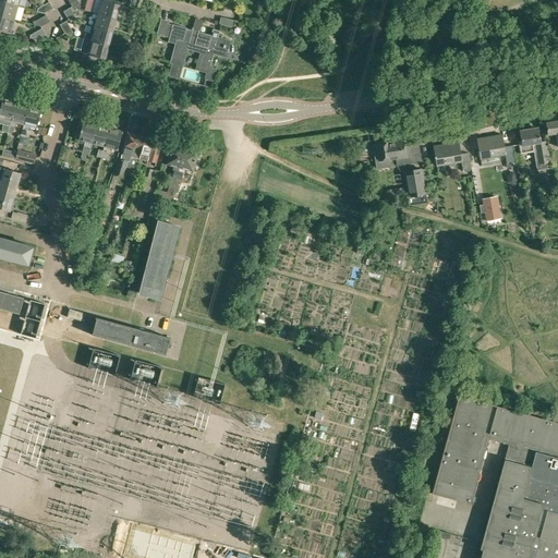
[(80,9),(81,5),(80,5),(76,0),(68,0),(72,7),(80,9)]
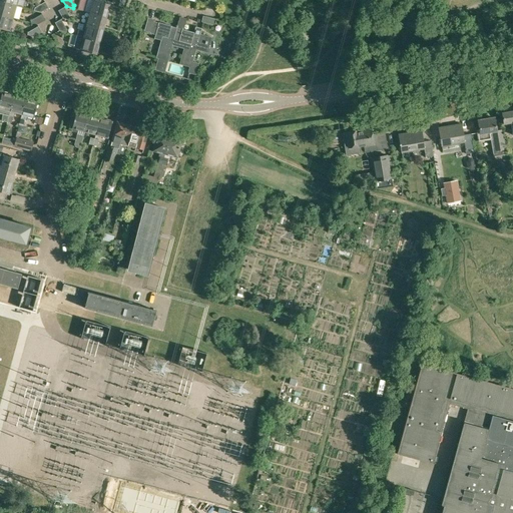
[(93,1),(90,13),(106,18),(110,5),(93,1)]
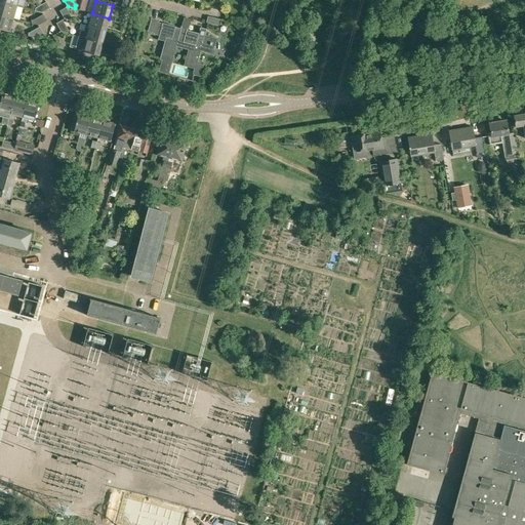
[(0,2),(0,15),(13,19),(16,7),(0,2)]
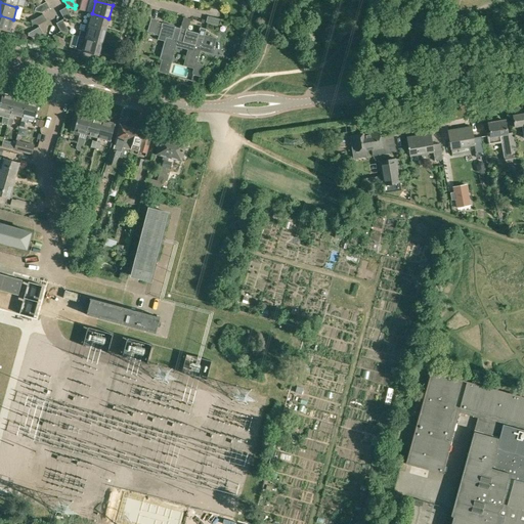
[(42,12),(50,8),(46,2),(36,7),(35,10),(42,12)]
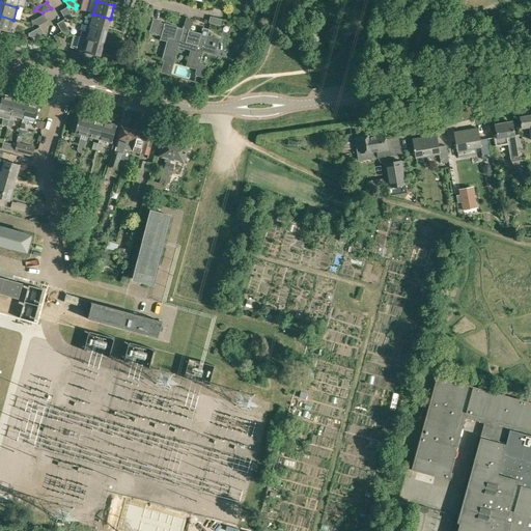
[(65,19),(66,20),(72,21),(73,18),(66,7),(60,11),(65,19)]
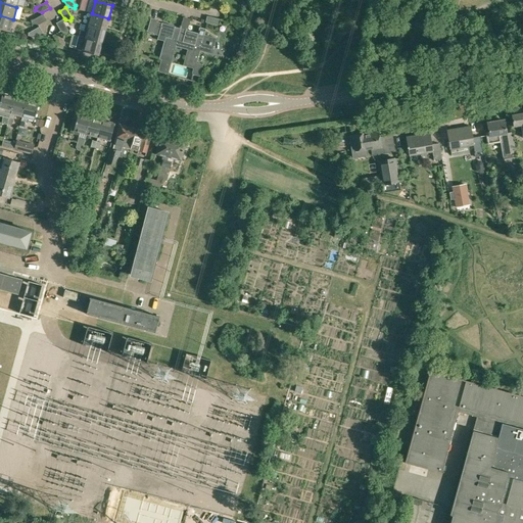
[(82,24),(82,25),(105,31),(108,18),(92,13),(91,18),(88,17),(86,25),(82,24)]
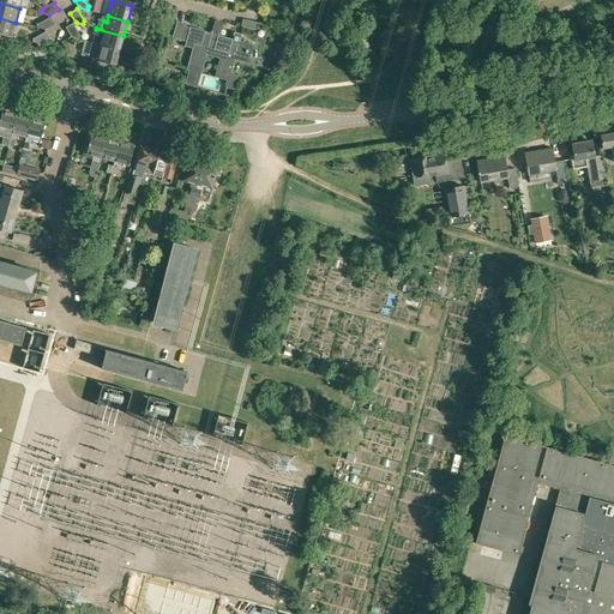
[(44,29),(54,24),(50,17),(38,23),(37,23),(36,28),(44,29)]
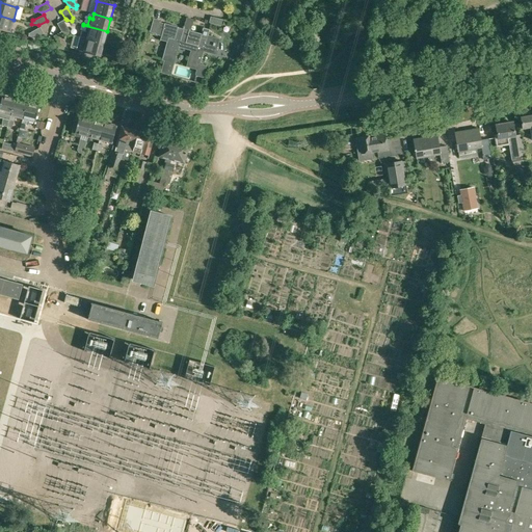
[(14,20),(0,16),(0,29),(10,33),(14,20)]
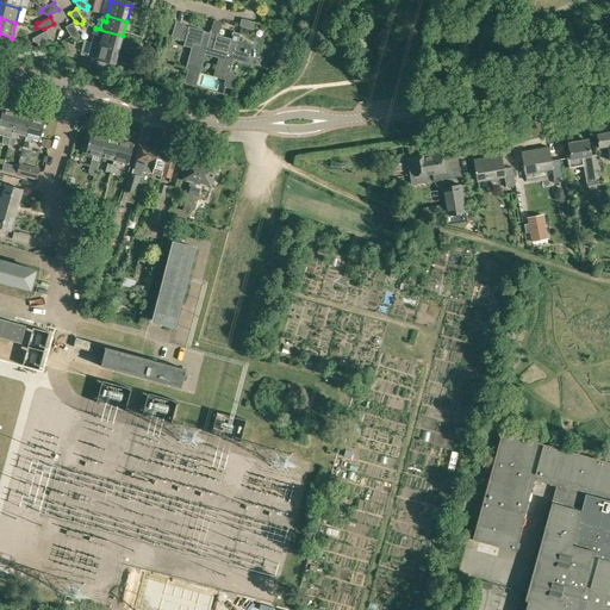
[(206,48),(204,54),(218,57),(213,78),(225,80),(224,85),(225,86),(223,94),(231,97),(234,88),(236,75),(229,73),(234,60),(247,63),(251,44),(244,43),(238,41),(241,33),(232,31),(231,39),(218,36),(222,22),(213,19),(210,33),(206,48)]
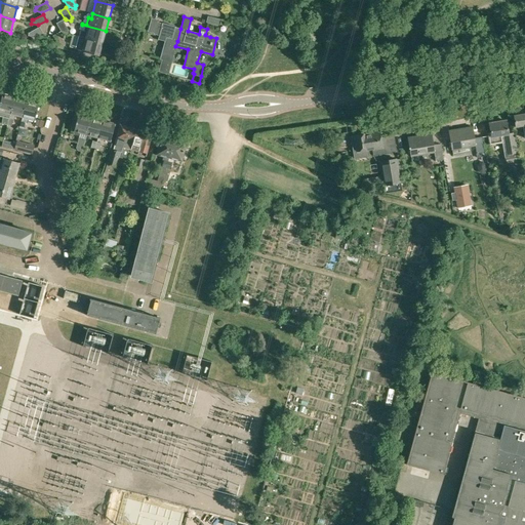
[(165,41),(160,59),(161,61),(158,72),(168,75),(175,46),(177,41),(180,29),(158,23),(158,19),(151,17),(148,31),(154,33),(153,35),(158,36),(158,39),(165,41)]
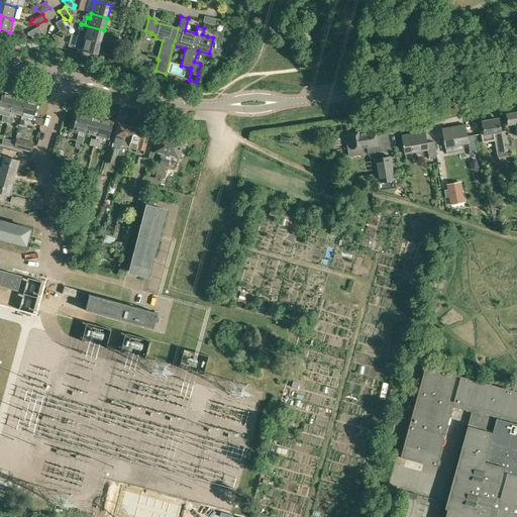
[(60,30),(65,32),(67,32),(68,29),(62,19),(56,22),(60,30)]
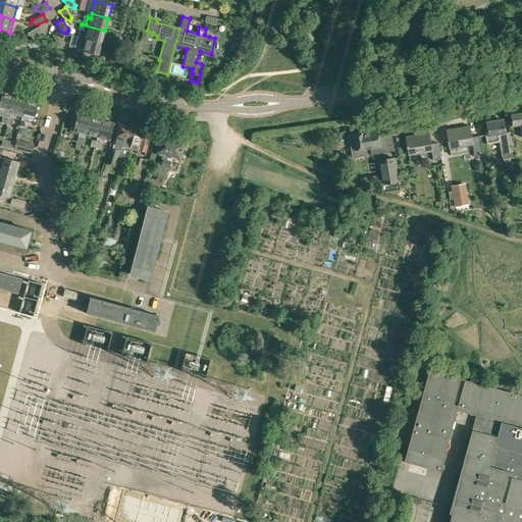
[(82,24),(79,37),(102,43),(105,31),(82,24)]
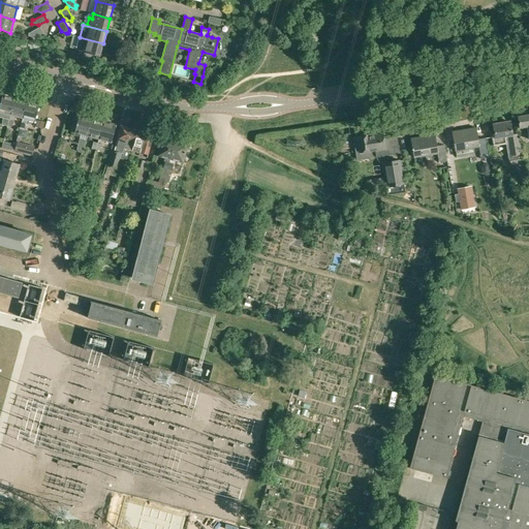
[(35,38),(43,33),(39,27),(29,33),(29,32),(28,36),(35,38)]
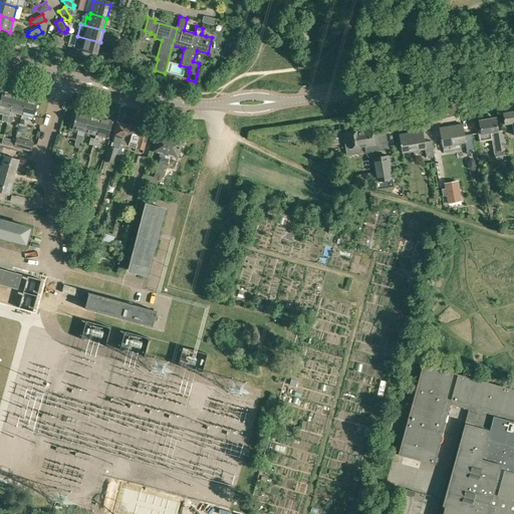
[(63,44),(64,41),(63,41),(58,31),(51,35),(56,43),(63,44)]
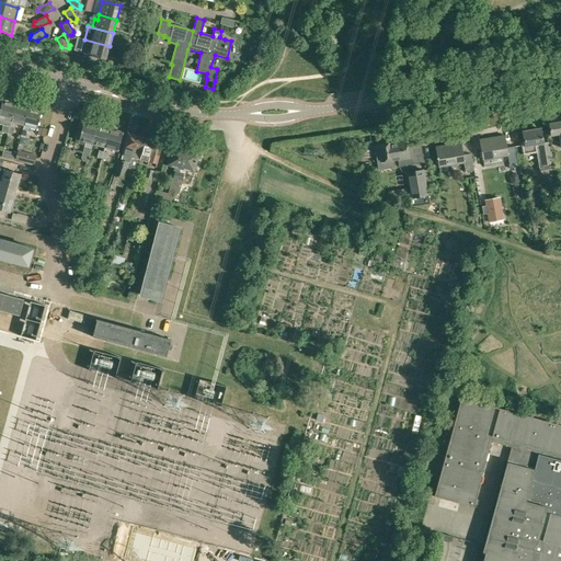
[(110,46),(84,39),(80,53),(105,59),(110,46)]
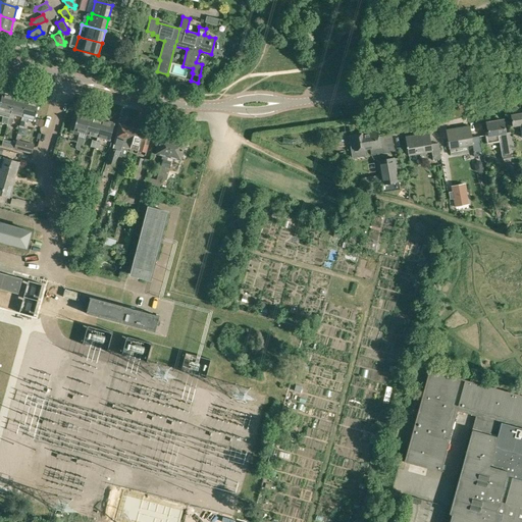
[(0,99),(0,115),(2,116),(2,122),(3,122),(7,123),(14,97),(9,96),(8,94),(5,93),(3,94),(2,94),(0,99)]
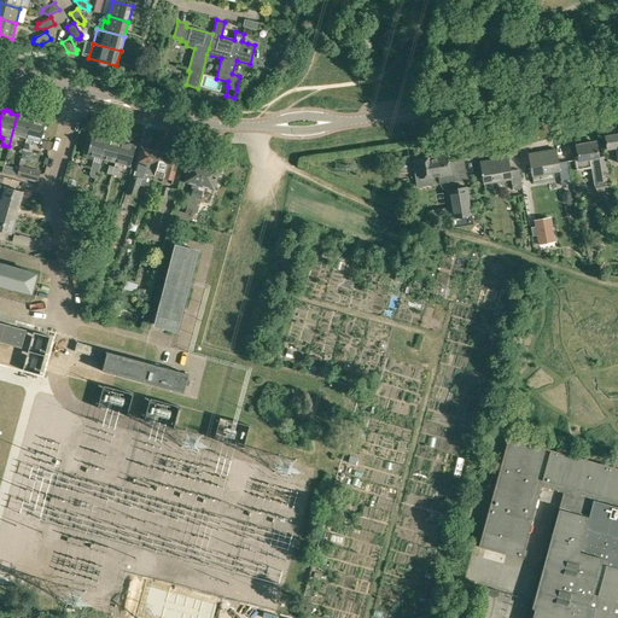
[(17,115),(9,146),(13,147),(17,135),(27,138),(31,118),(30,117),(27,116),(24,117),(17,115)]
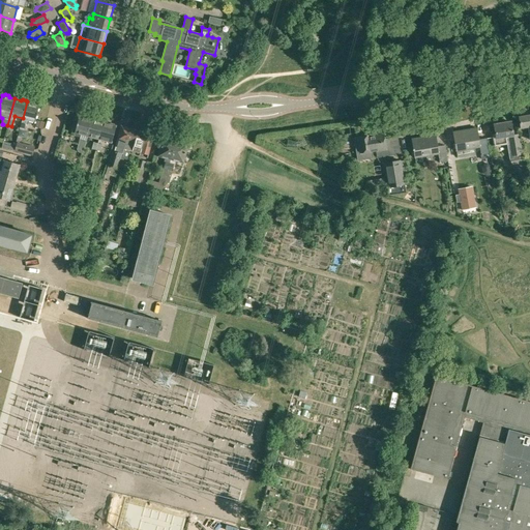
[(27,101),(23,118),(20,128),(24,129),(26,124),(28,124),(29,120),(34,122),(38,106),(37,105),(37,104),(33,102),(32,104),(27,101)]
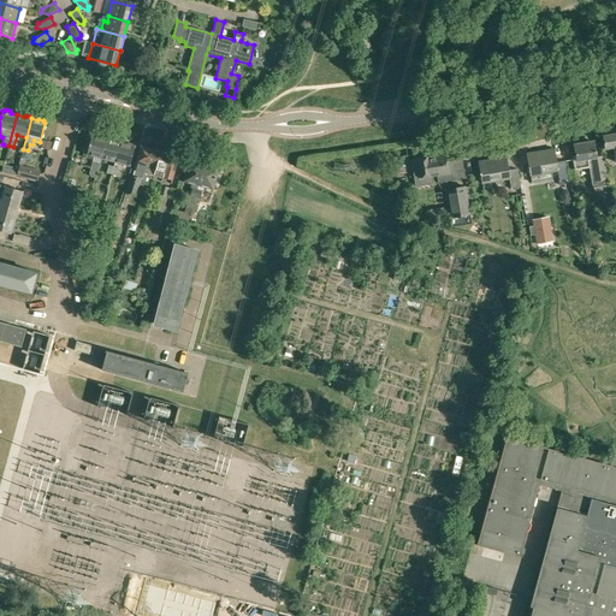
[(93,160),(89,171),(89,173),(90,176),(96,177),(101,158),(106,137),(101,136),(100,134),(95,132),(94,134),(92,134),(87,153),(96,155),(94,161),(93,160)]
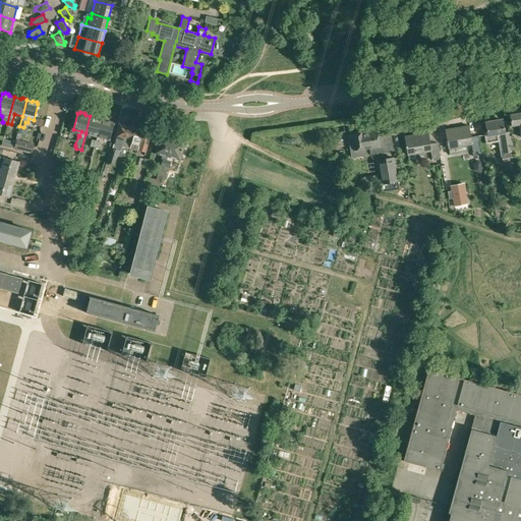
[(512,125),(520,123),(520,112),(511,114),(512,125)]
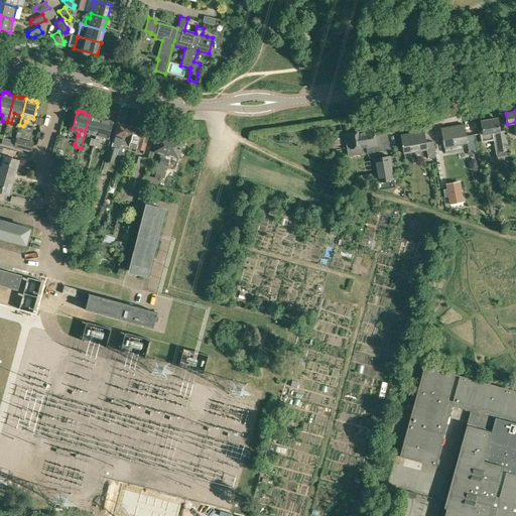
[(89,115),(85,132),(97,135),(101,118),(96,117),(95,115),(92,114),(91,115),(89,115)]
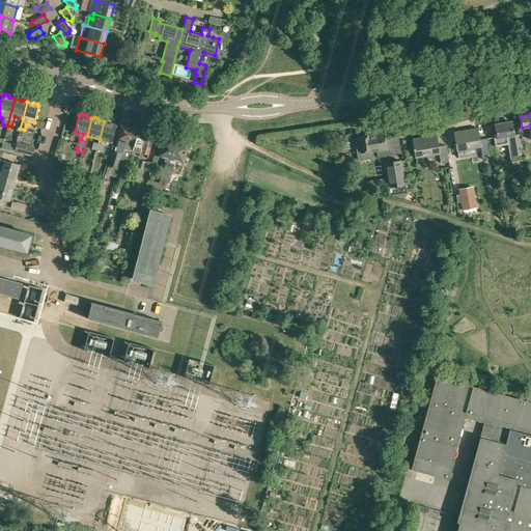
[(36,120),(35,127),(43,129),(45,122),(36,120)]
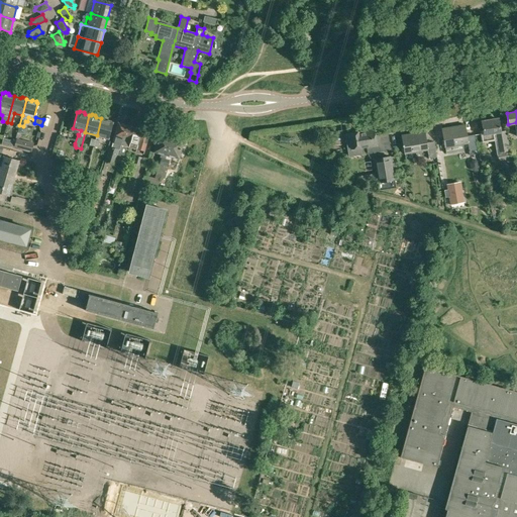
[(101,118),(97,135),(108,138),(113,121),(111,121),(111,119),(108,119),(107,120),(101,118)]
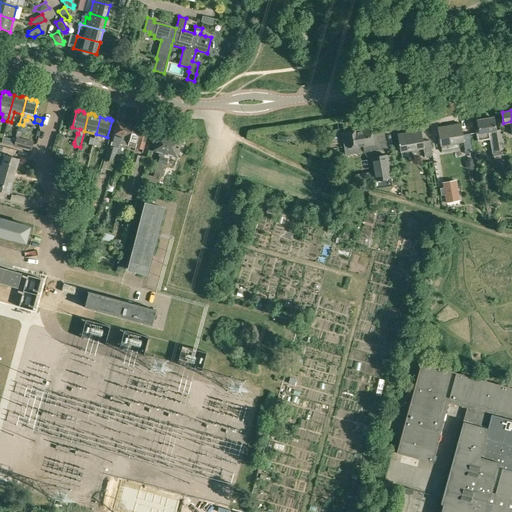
[(478,120),(479,128),(475,129),(477,141),(481,140),(490,139),(494,160),(495,160),(496,166),(507,164),(504,147),(501,129),(496,130),(494,117),(478,120)]
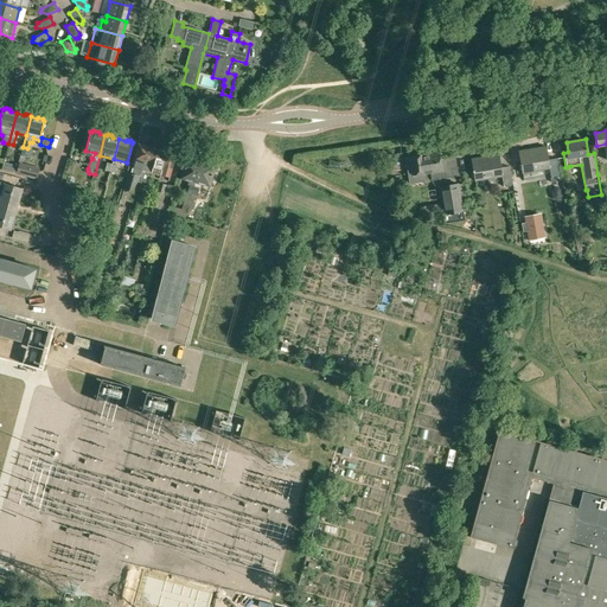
[(133,166),(131,172),(128,172),(122,189),(136,193),(139,181),(149,146),(139,142),(133,166)]
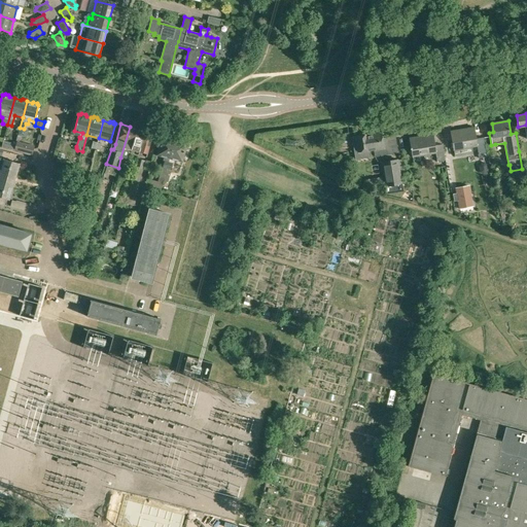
[(451,130),(454,148),(478,144),(475,126),(451,130)]
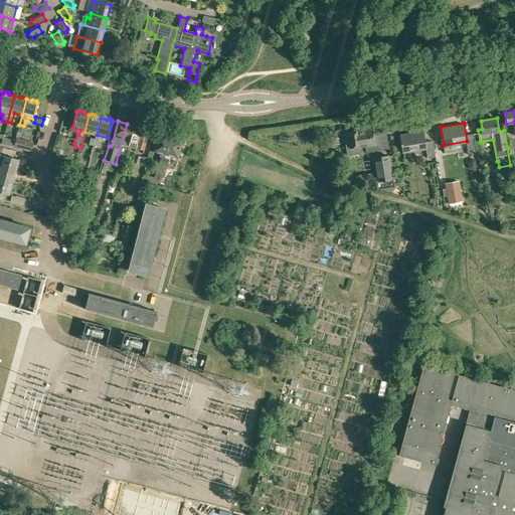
[(127,124),(118,154),(124,156),(127,145),(129,146),(134,126),(127,124)]
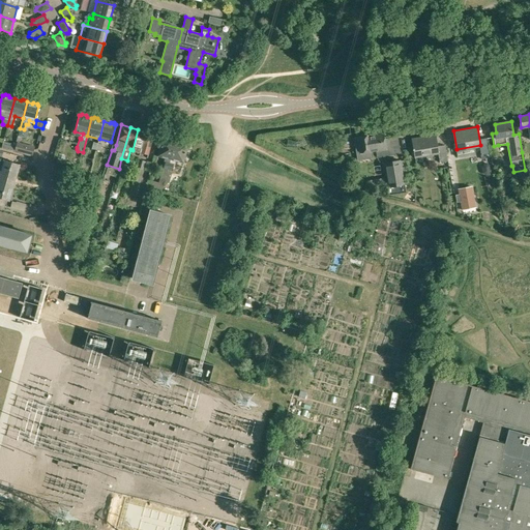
[(138,129),(133,150),(141,152),(146,131),(138,129)]
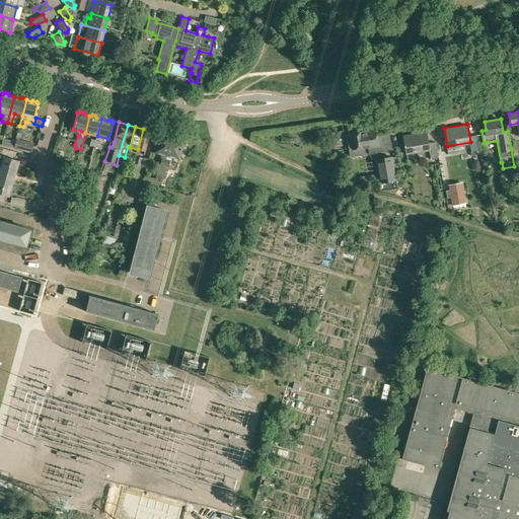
[(143,129),(138,149),(145,151),(151,131),(143,129)]
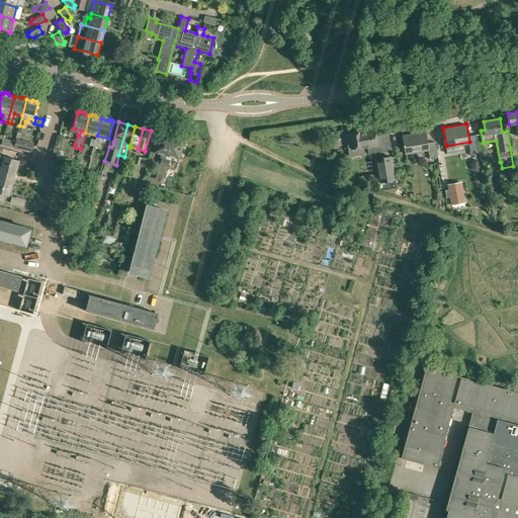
[(351,132),(351,134),(346,134),(349,157),(364,155),(363,147),(369,146),(370,153),(392,150),(389,133),(376,135),(375,128),(373,130),(372,128),(368,128),(367,131),(360,132),(360,131),(351,132)]
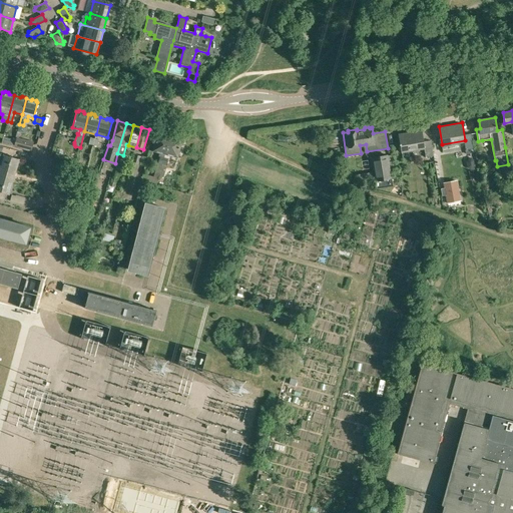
[(431,140),(423,141),(421,129),(399,133),(401,145),(396,146),(398,161),(404,160),(402,151),(425,147),(426,156),(433,155),(431,140)]
